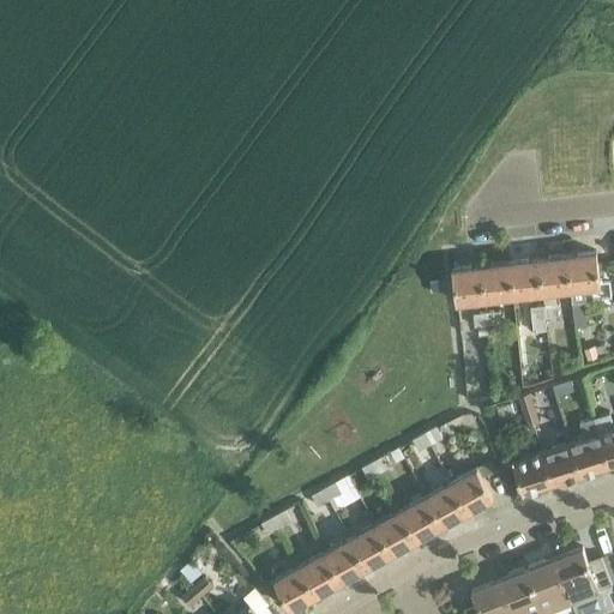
[(595,248),(565,252),(569,286),(570,286),(571,300),(585,299),(583,284),(599,282),(595,248)]
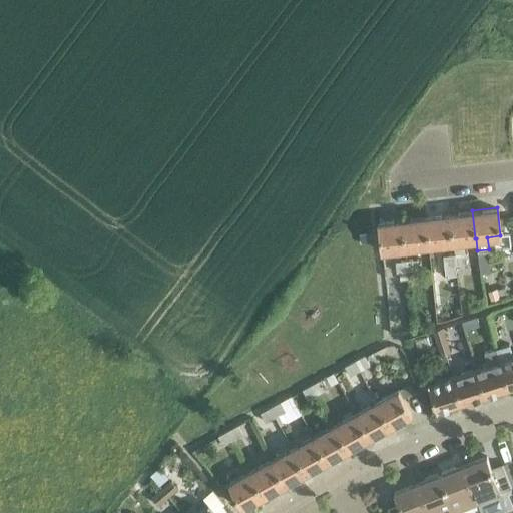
[(475,238),(472,210),(448,212),(451,241),(475,238)]
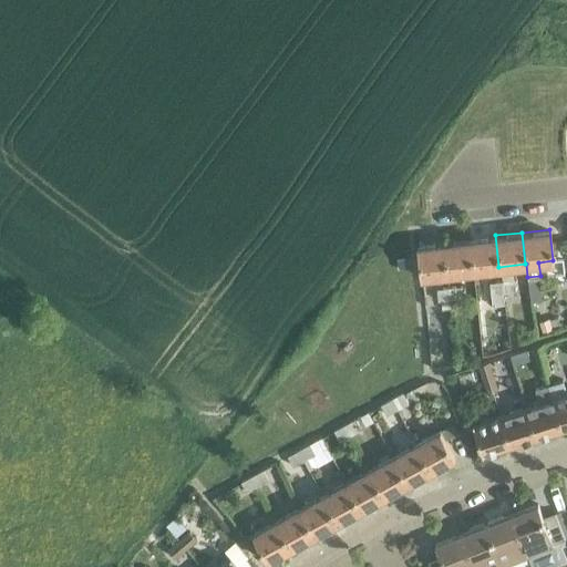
[(495,235),(470,238),(473,269),(498,267),(495,235)]
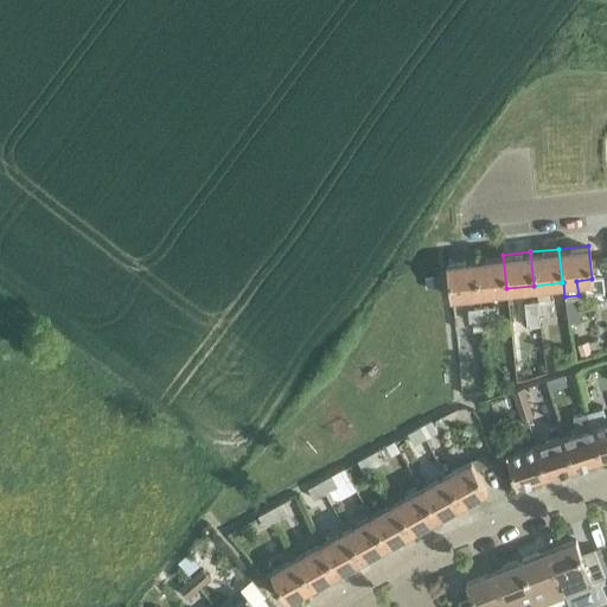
[(506,288),(503,255),(474,259),(478,292),(506,288)]
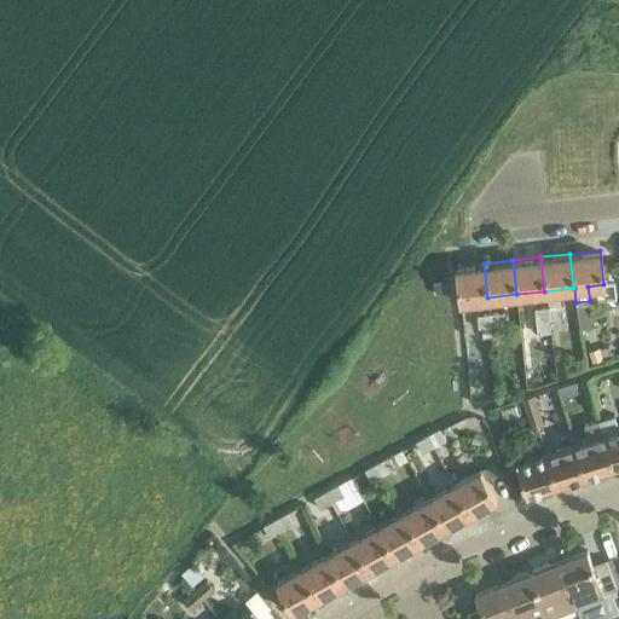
[(487,298),(484,264),(453,267),(457,301),(487,298)]
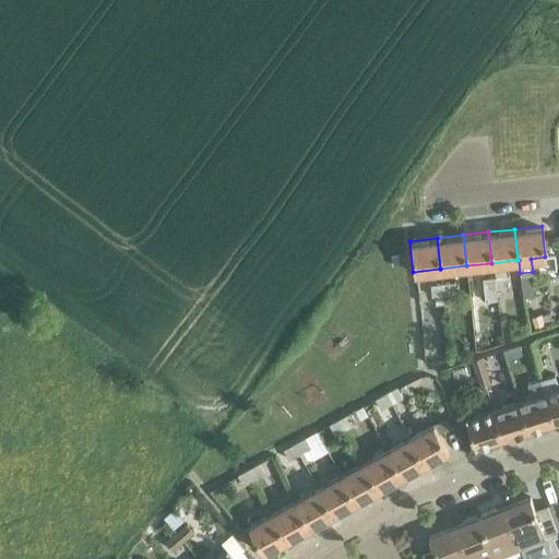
[(535,294),(533,272),(520,273),(523,295),(535,294)]
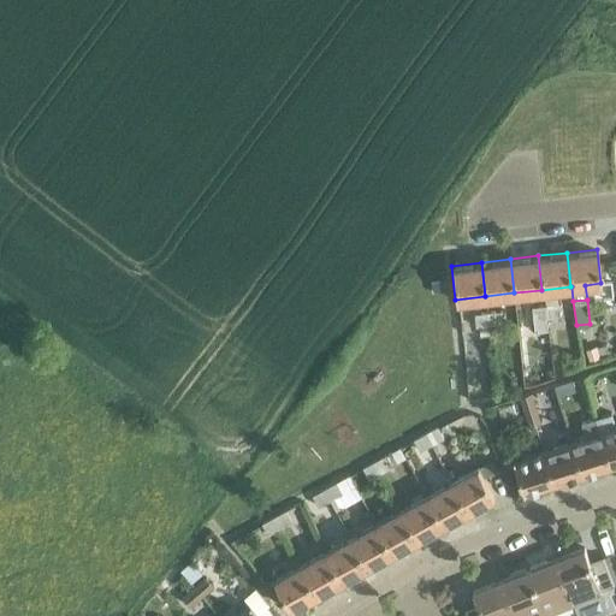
[(544,304),(545,317),(560,315),(558,302),(544,304)]
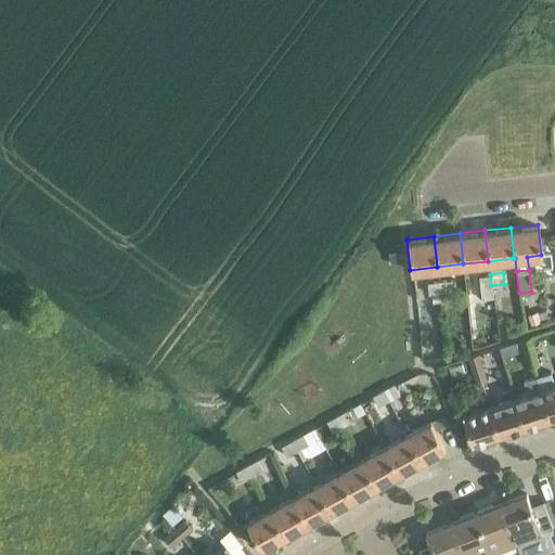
[(491,285),(490,274),(479,275),(481,297),(492,296),(491,285)]
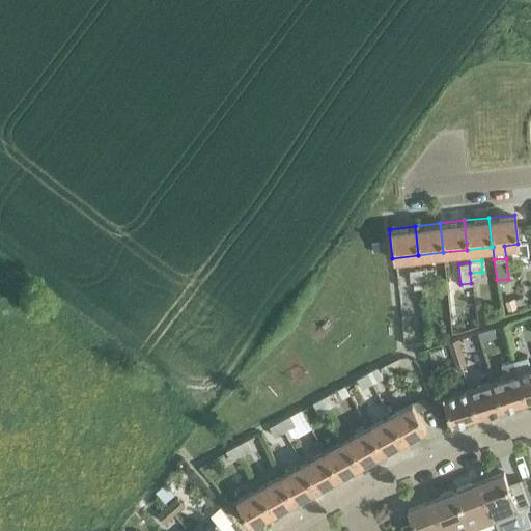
[(434,277),(432,267),(420,268),(422,278),(434,277)]
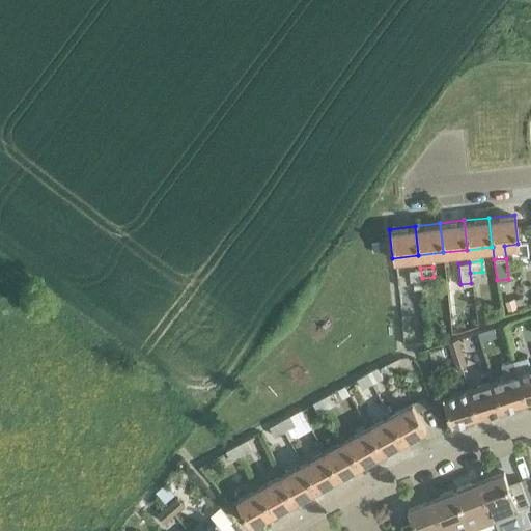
[(422,278),(420,268),(409,269),(410,279),(422,278)]
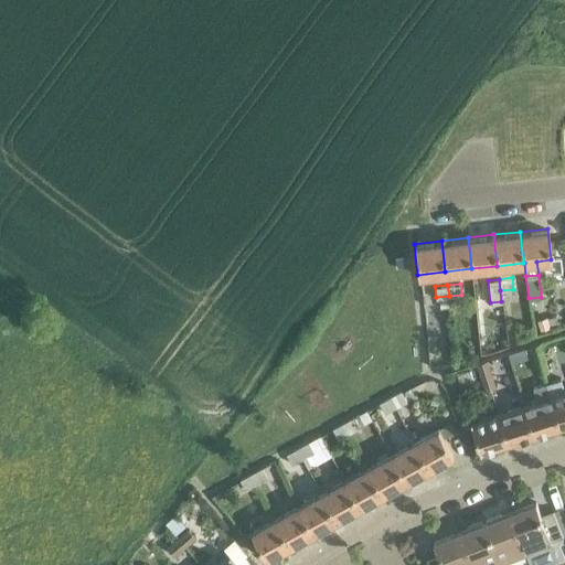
[(447,297),(438,298),(439,308),(448,307),(447,297)]
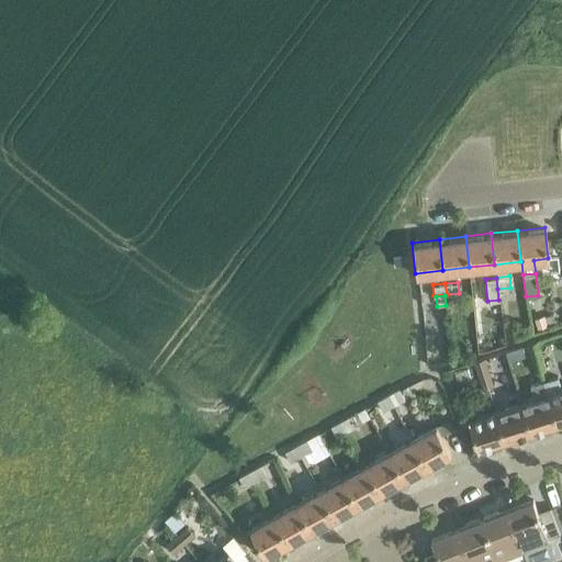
[(543,313),(534,316),(537,327),(547,324),(543,313)]
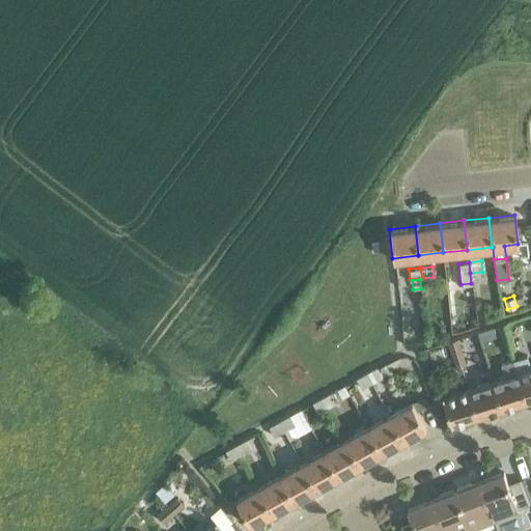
[(501,337),(510,335),(506,323),(498,326),(501,337)]
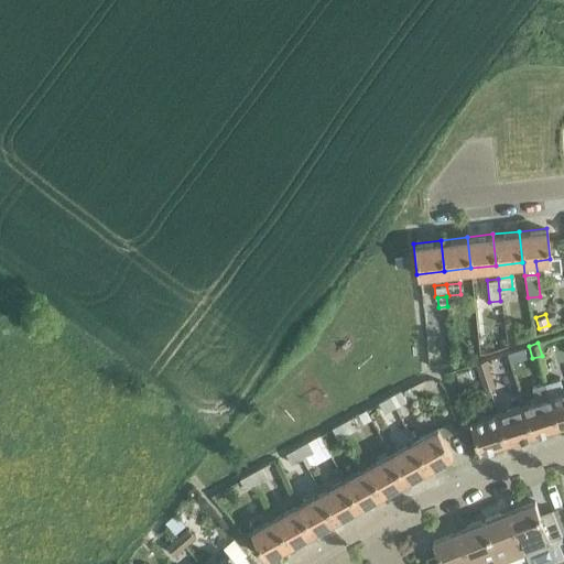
[(510,361),(527,357),(524,347),(508,353),(510,361)]
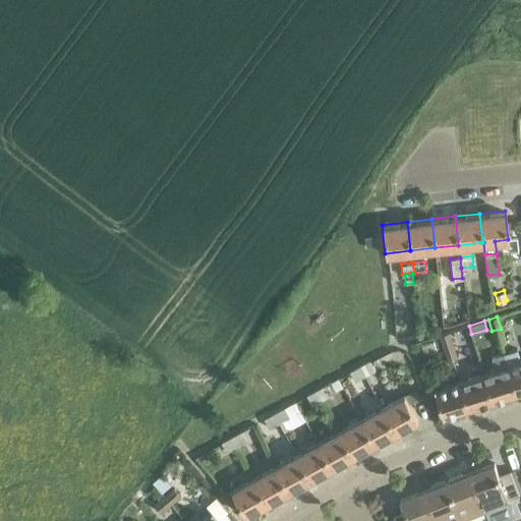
[(504,340),(501,329),(491,331),(496,343),(504,340)]
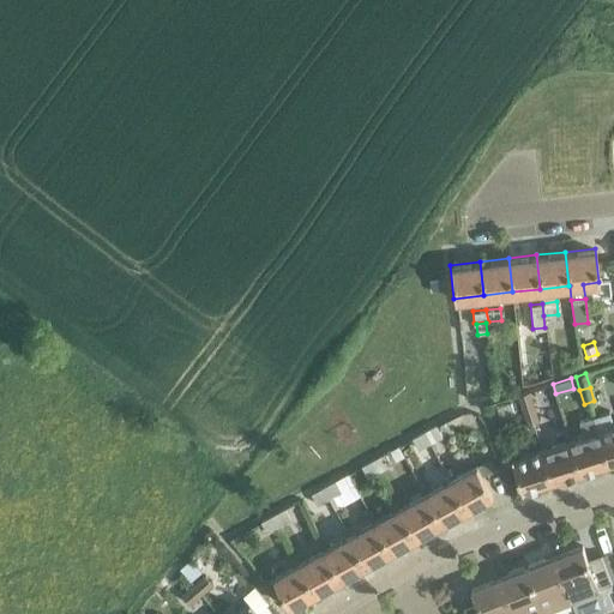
[(522,409),(531,405),(528,391),(517,395),(522,409)]
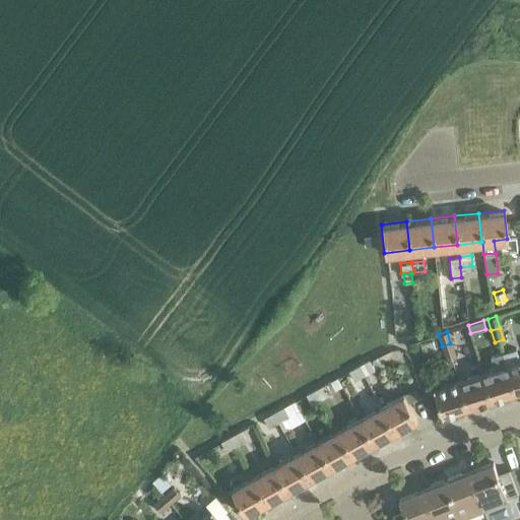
[(424,352),(436,348),(433,339),(420,343),(424,352)]
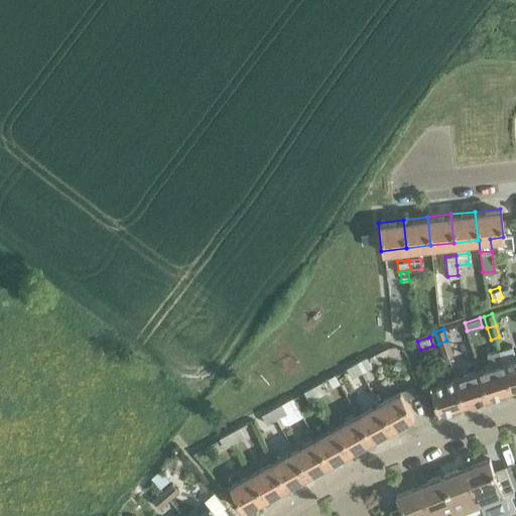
[(450,353),(446,341),(438,344),(441,355),(450,353)]
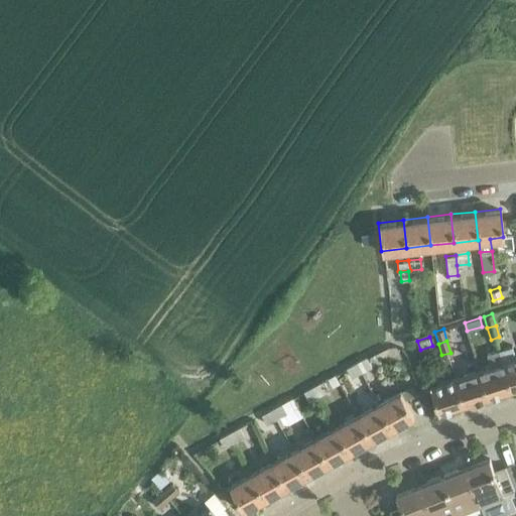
[(498,349),(511,390),(515,388),(515,357),(515,358),(512,345),(498,349)]
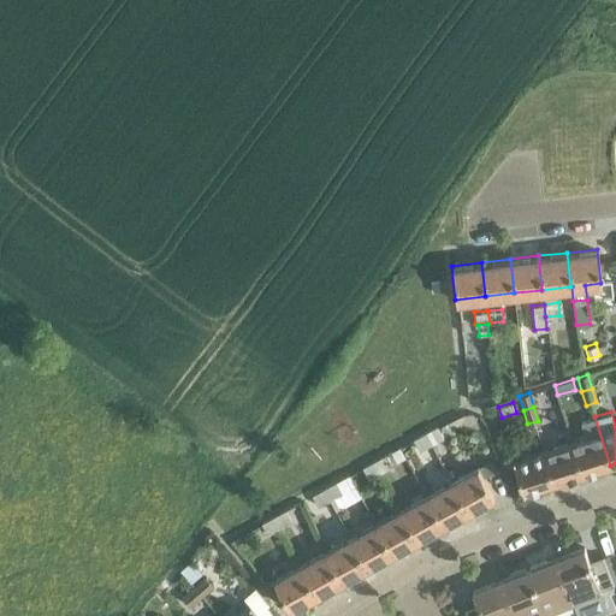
[(610,466),(594,416),(581,421),(586,437),(572,442),(581,474),(610,466)]
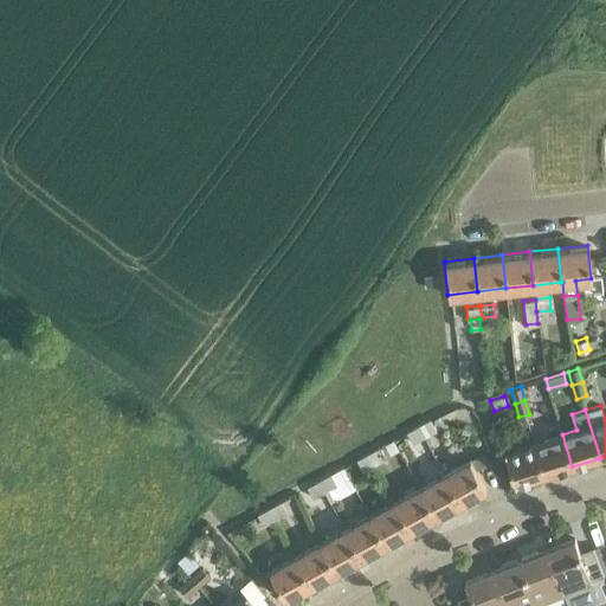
[(430,419),(418,426),(424,436),(436,430),(430,419)]
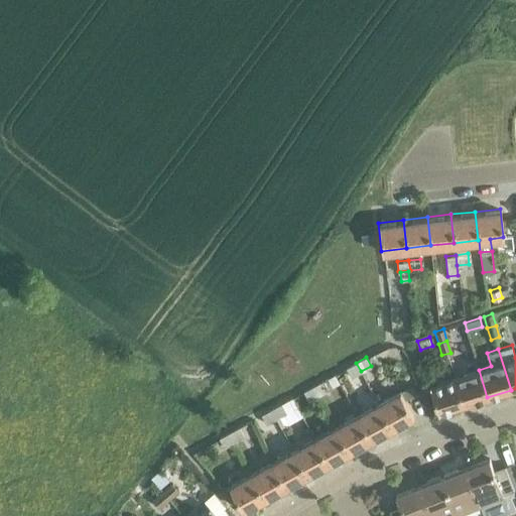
[(361,371),(356,363),(347,368),(351,377),(361,371)]
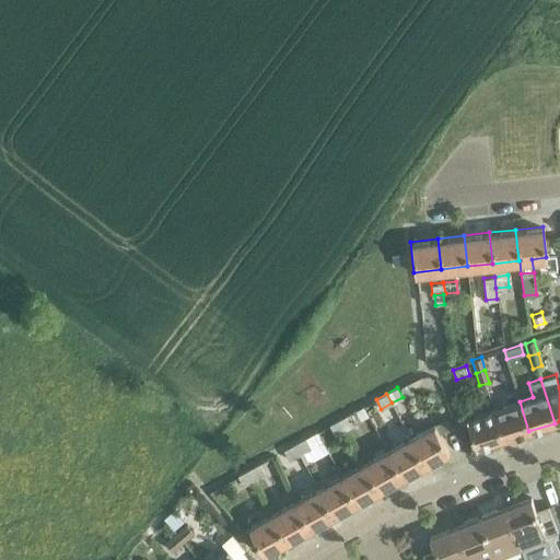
[(528,431),(520,401),(492,409),(502,440),(528,431)]
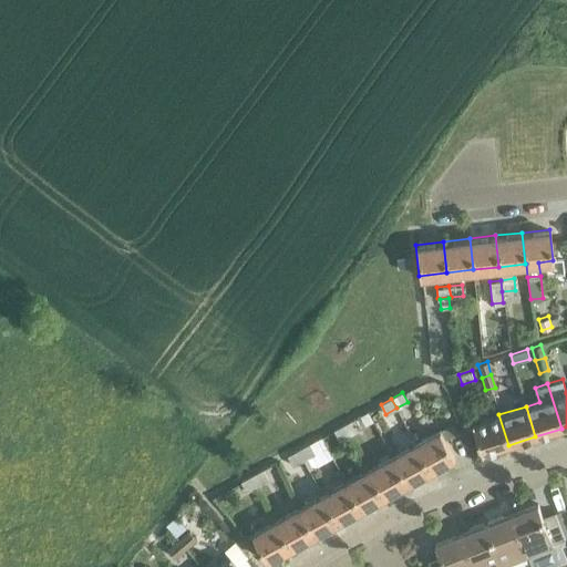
[(368,411),(360,416),(366,425),(373,421),(368,411)]
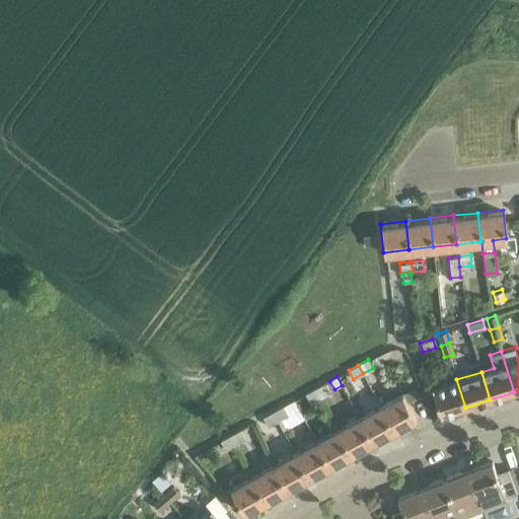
[(465,408),(456,379),(431,387),(440,415),(465,408)]
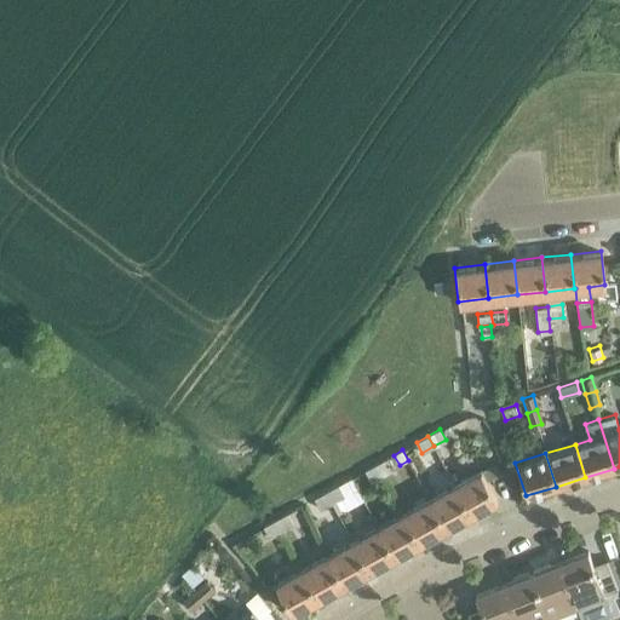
[(377,464),(383,475),(395,468),(389,458),(377,464)]
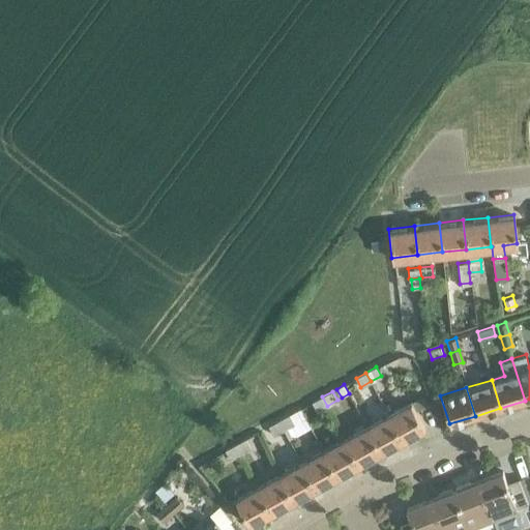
[(423,395),(412,402),(417,410),(429,404),(423,395)]
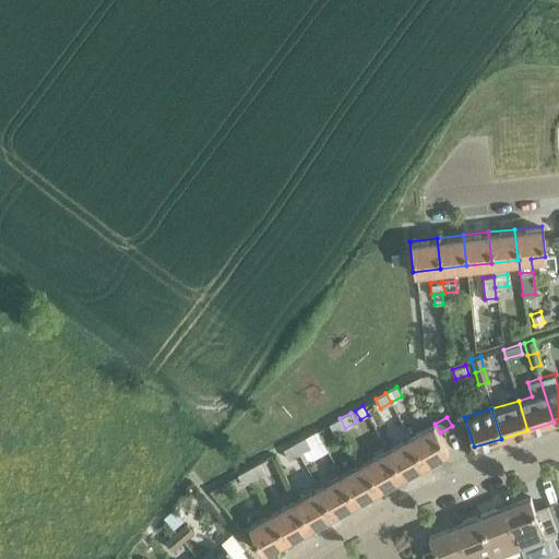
[(345,428),(340,418),(329,425),(334,433),(345,428)]
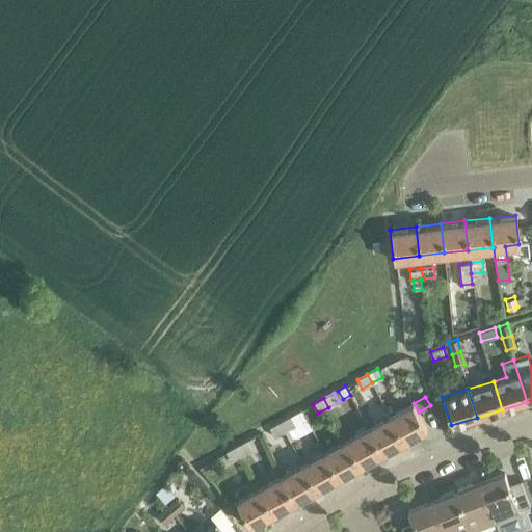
[(389,415),(403,441),(426,428),(411,402),(389,415)]
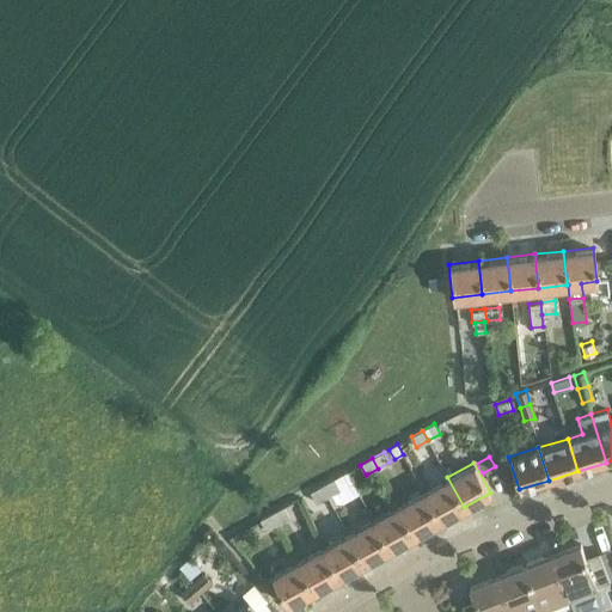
[(447,477),(422,491),(439,521),(464,507),(447,477)]
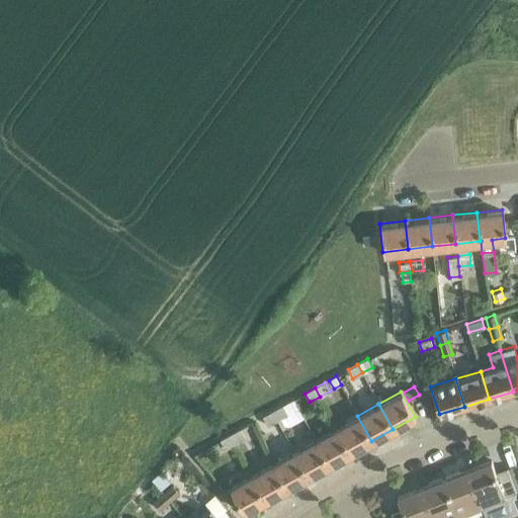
[(282,406),(272,411),(277,420),(287,415),(282,406)]
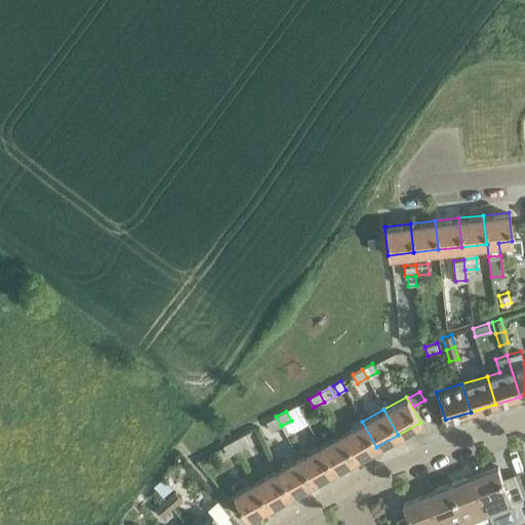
[(281,426),(276,416),(266,422),(271,431),(281,426)]
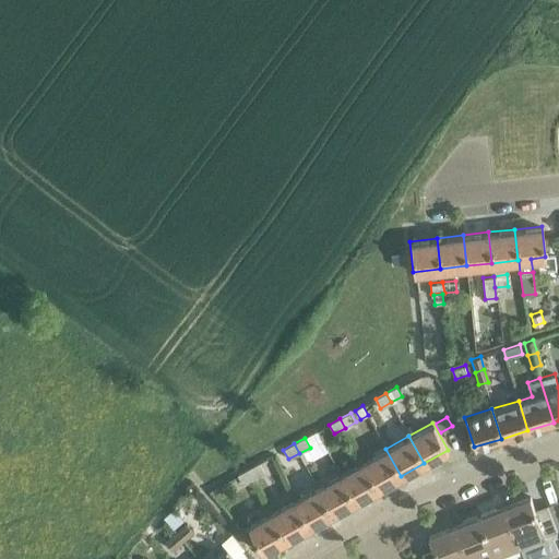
[(385,449),(363,462),(378,489),(401,476),(385,449)]
